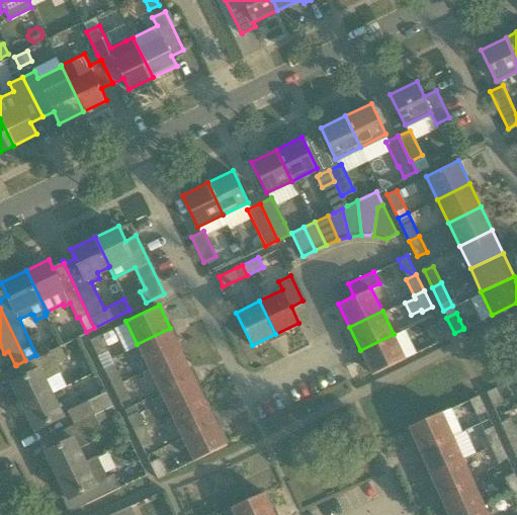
[(429,326),(437,342),(447,337),(439,321),(429,326)]
